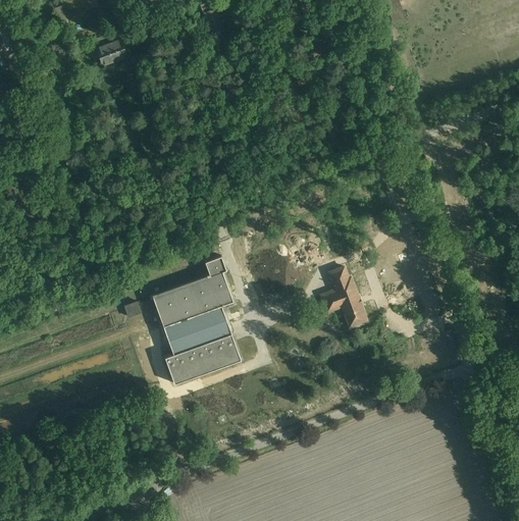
[(212,2),(197,4),(201,36),(216,34),(212,2)]
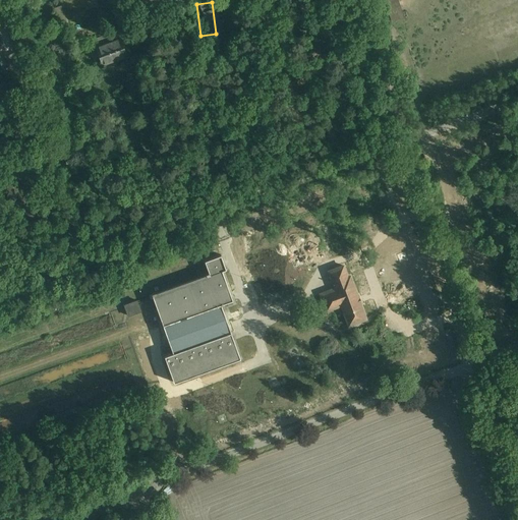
[(101,68),(127,59),(122,42),(95,51),(101,68)]
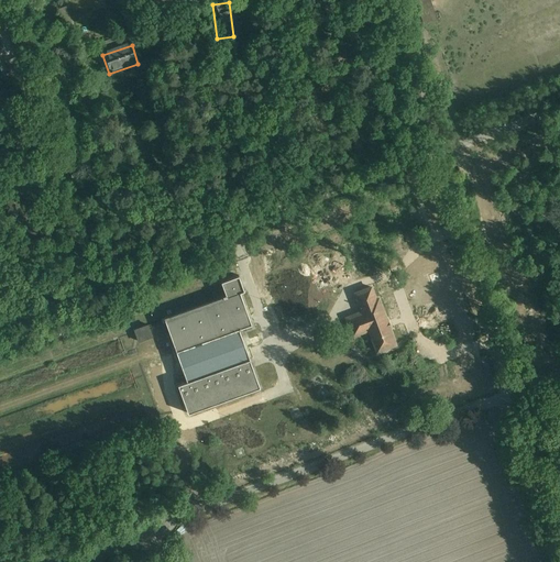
[(432,215),(425,218),(430,231),(438,229),(432,215)]
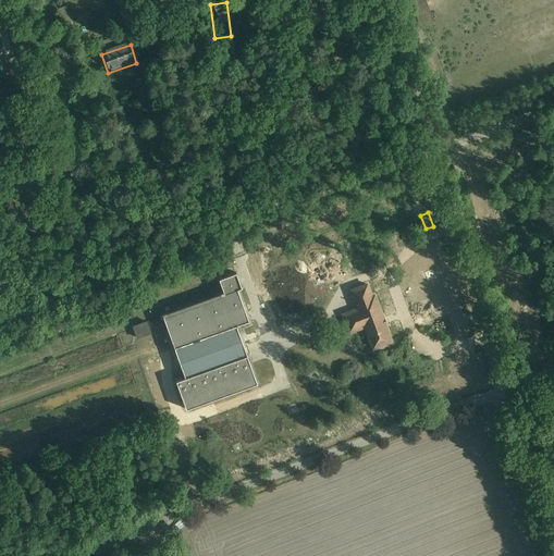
[(184,410),(257,385),(236,328),(248,323),(236,291),(241,289),(235,274),(219,280),(223,293),(161,316),(184,380),(174,383),(184,410)]
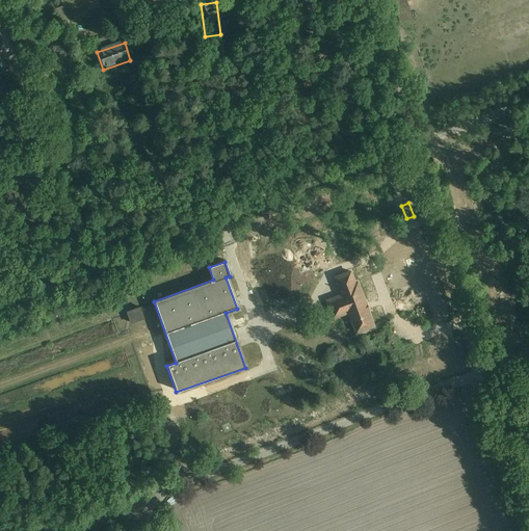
[(350,269),(329,277),(336,295),(321,300),(328,320),(343,315),(351,335),(372,327),(350,269)]
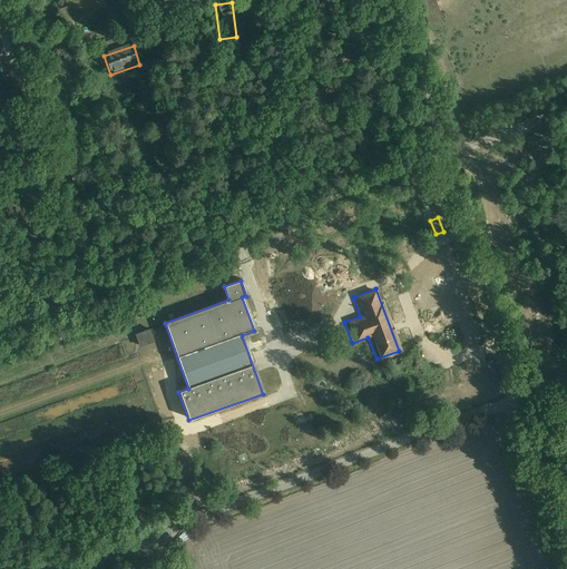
[(472,326),(460,331),(462,337),(475,333),(472,326)]
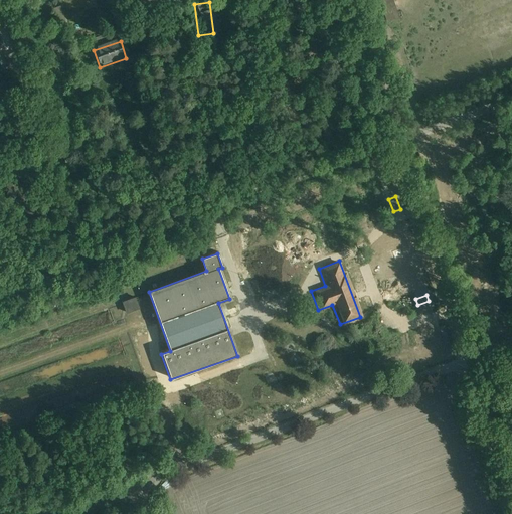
[(123,314),(136,310),(132,297),(119,302),(123,314)]
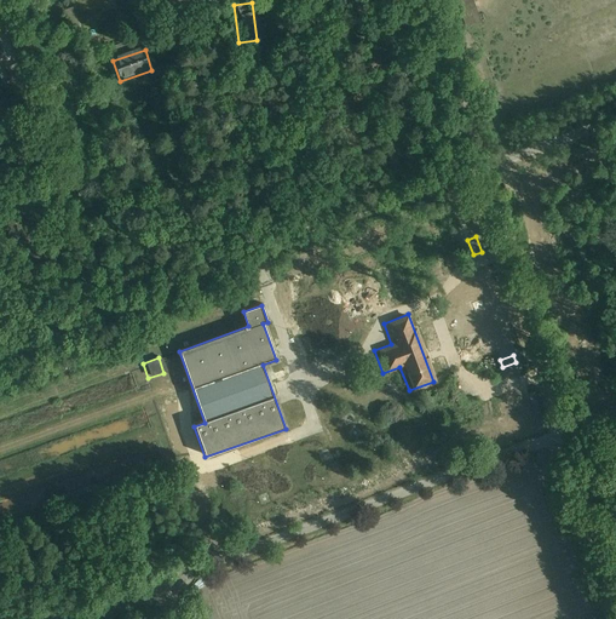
[(517,364),(504,368),(506,376),(519,371),(517,364)]
